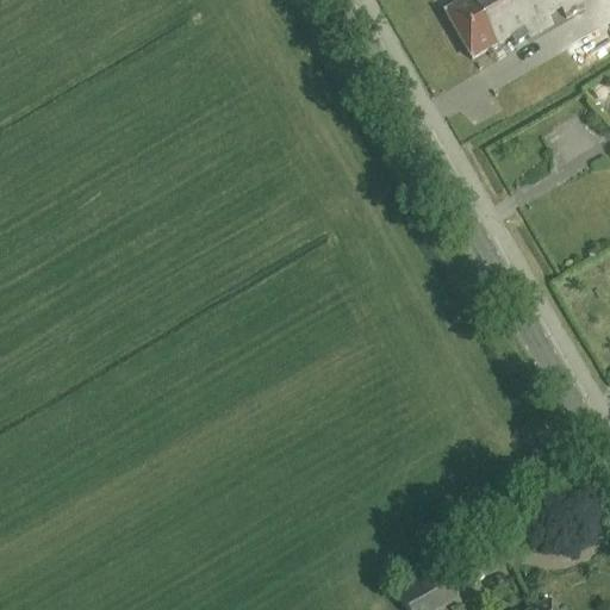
[(468,0),(444,16),(471,62),(510,39),(515,48),(552,26),(546,18),(560,10),(566,20),(584,10),(578,0),(468,0)]
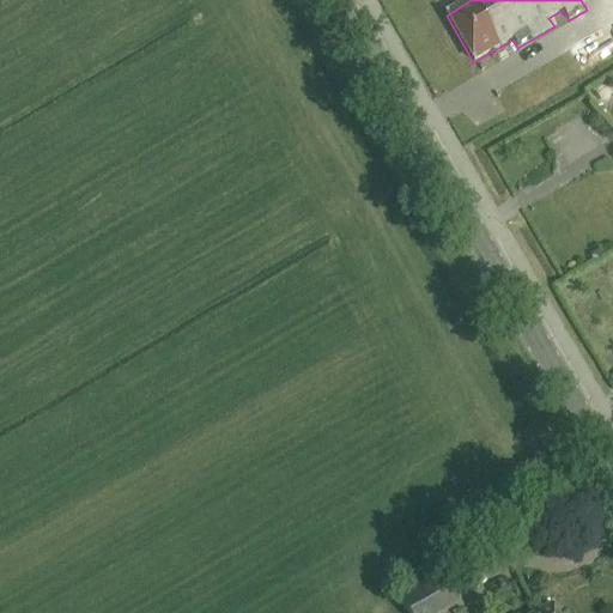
[(406,612),(444,612),(459,605),(441,574),(398,598),(406,612)]
